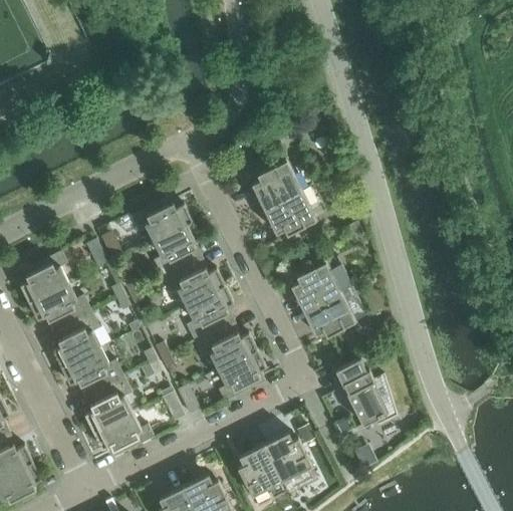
[(299,192),(285,164),(285,163),(258,176),(260,182),(252,186),(264,209),(299,192)]
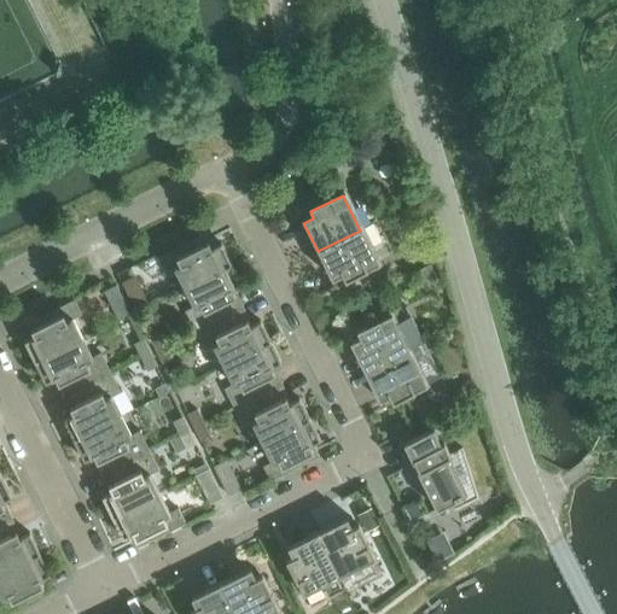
[(377,265),(360,231),(318,251),(332,280),(341,275),(344,282),(377,265)]
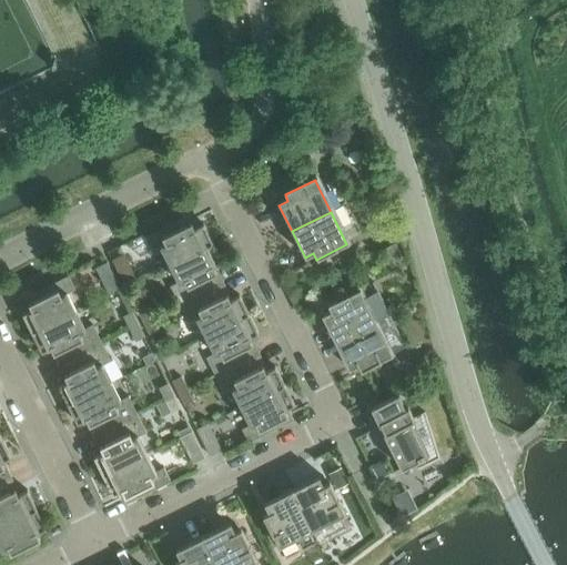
[(211,245),(202,226),(194,230),(188,219),(145,240),(152,252),(159,249),(168,266),(211,245)]
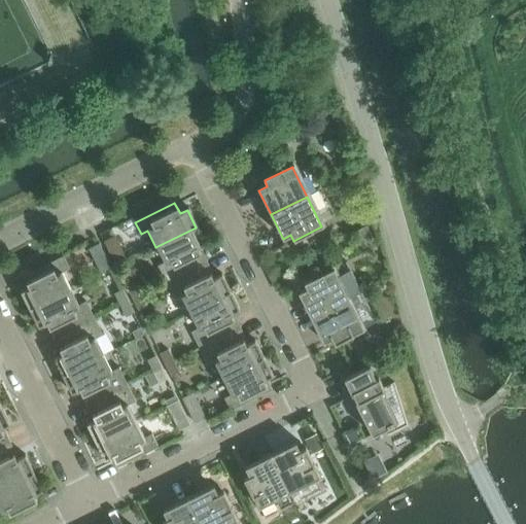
[(205,265),(198,248),(205,245),(196,228),(155,247),(165,265),(158,268),(166,284),(205,265)]
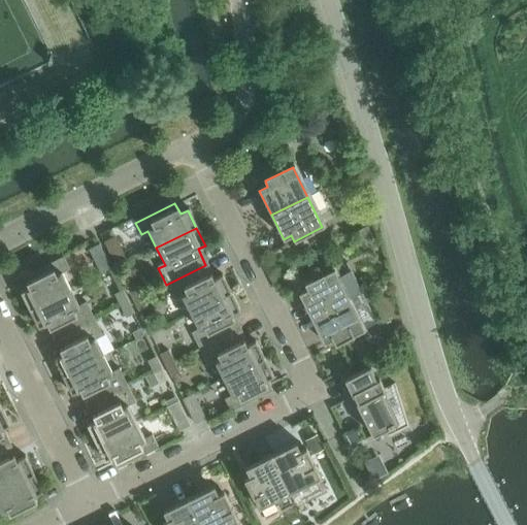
[(125,263),(112,239),(103,244),(116,268),(125,263)]
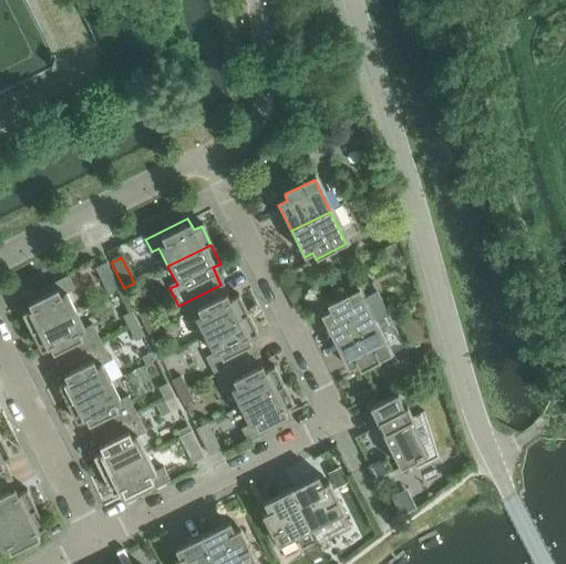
[(119,291),(105,266),(94,270),(107,296),(119,291)]
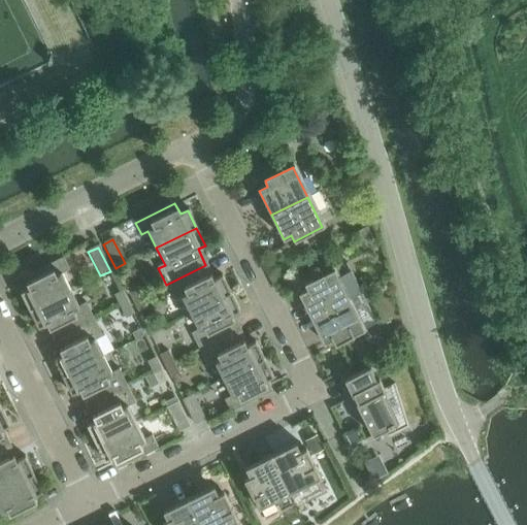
[(69,292),(61,275),(68,271),(62,259),(21,279),(27,291),(20,294),(28,312),(69,292)]
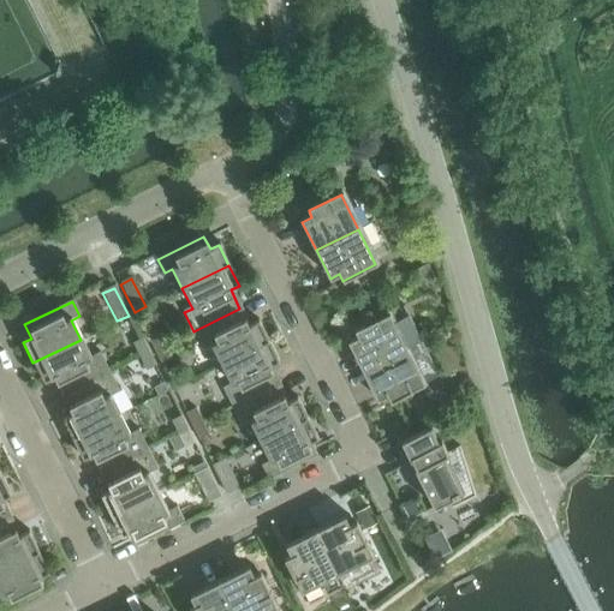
[(268,342),(257,322),(249,327),(239,309),(194,331),(203,351),(212,346),(221,366),(268,342)]
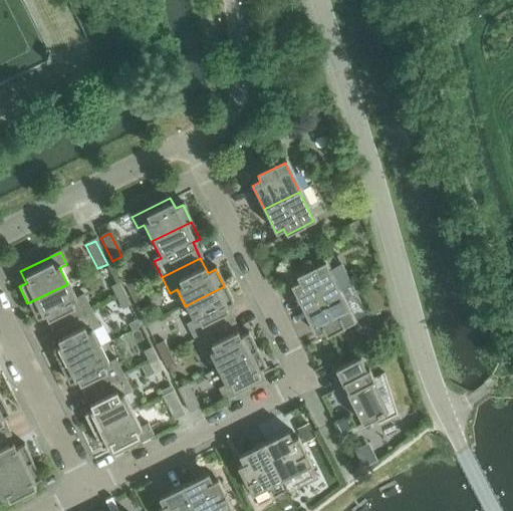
[(338,293),(323,263),(322,263),(297,275),(300,280),(291,285),(303,310),(338,293)]
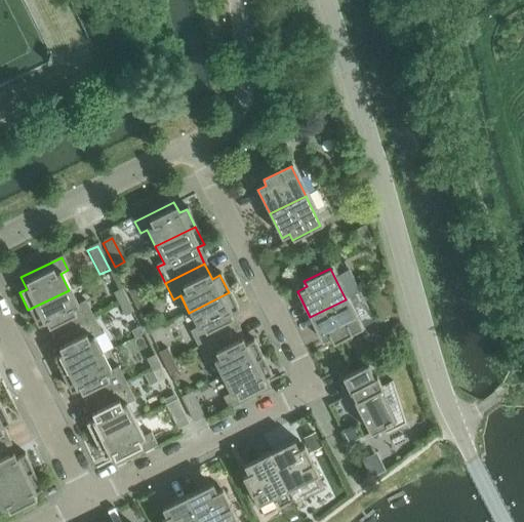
[(340,274),(364,325),(374,320),(351,269),(340,274)]
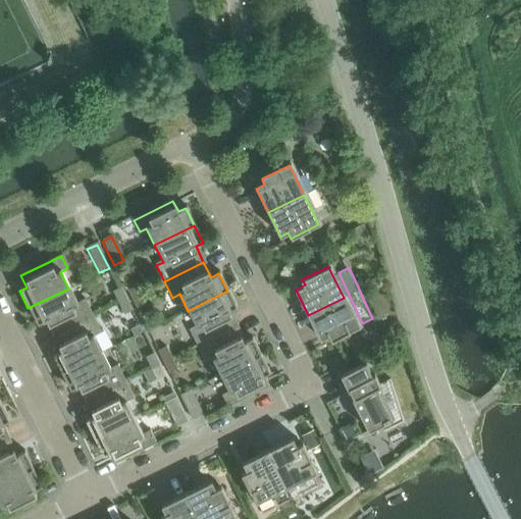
[(138,295),(132,283),(124,287),(131,298),(138,295)]
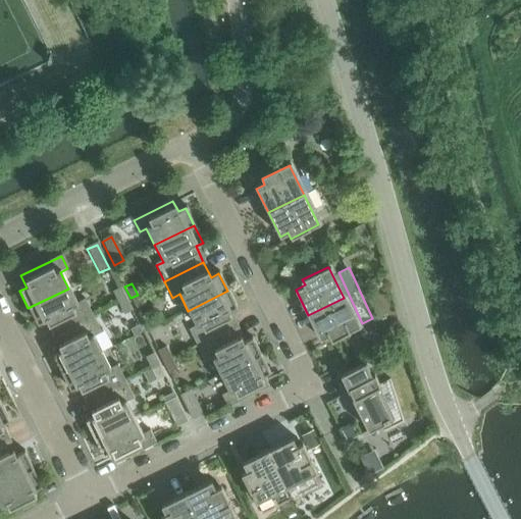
[(92,317),(84,301),(76,304),(68,289),(28,308),(37,326),(44,323),(51,338),(92,317)]
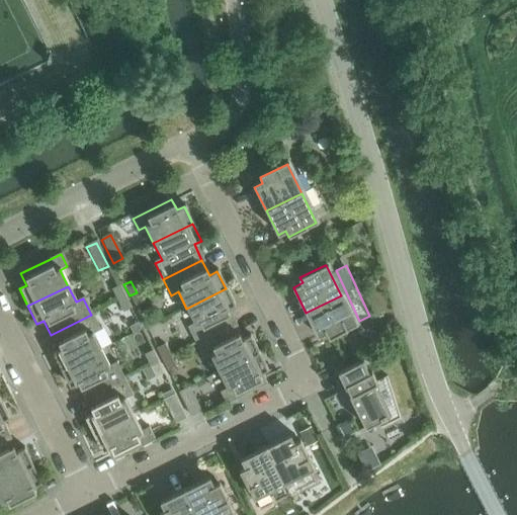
[(124,298),(118,287),(110,291),(116,303),(124,298)]
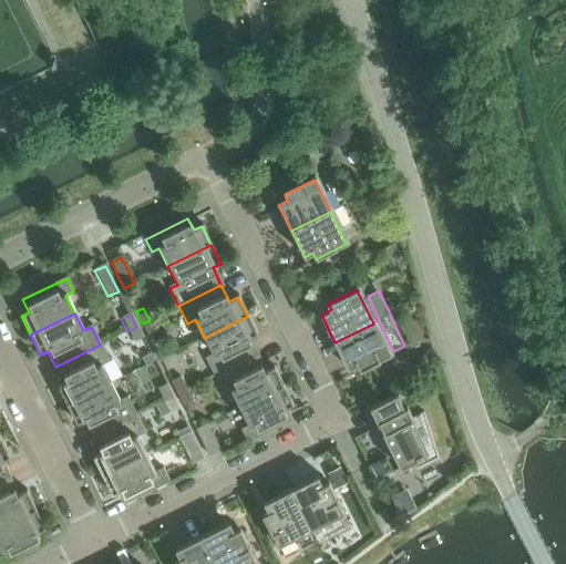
[(256,356),(247,339),(256,335),(247,316),(204,338),(213,357),(205,360),(215,378),(256,356)]
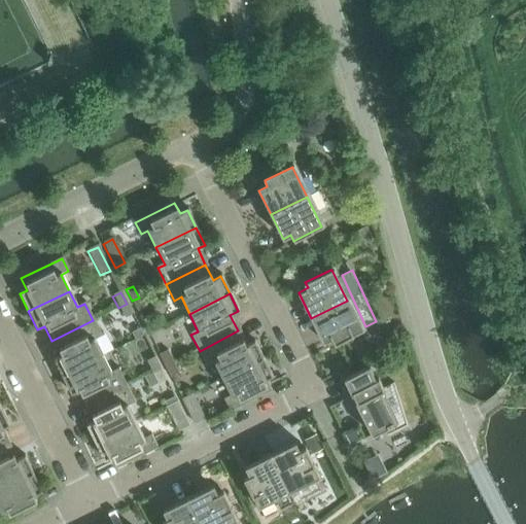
[(145,309),(139,298),(132,301),(137,313),(145,309)]
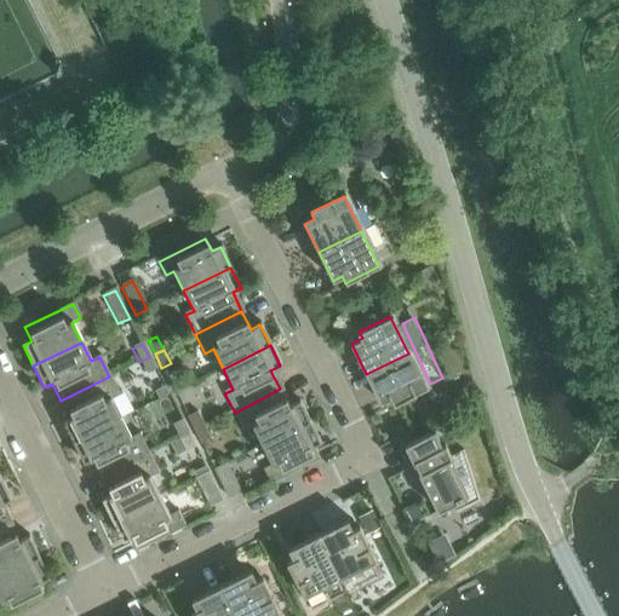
[(425,387),(408,353),(366,374),(380,403),(393,397),(395,403),(425,387)]
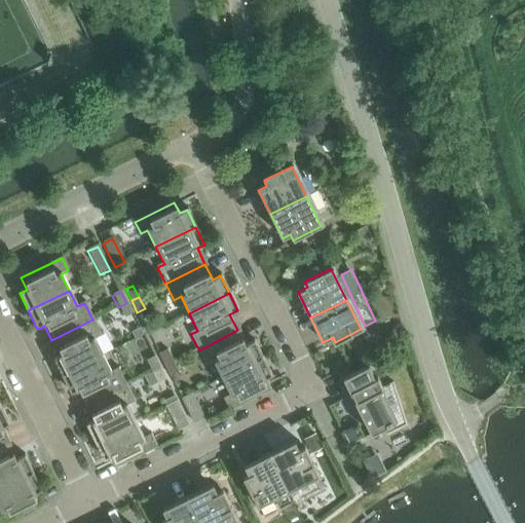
[(132,314),(126,303),(118,307),(124,319),(132,314)]
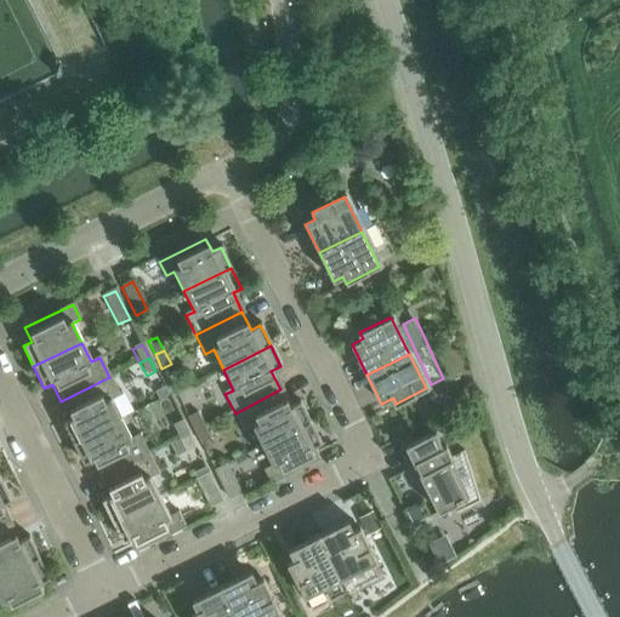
[(120,421),(112,403),(120,398),(109,377),(61,401),(70,420),(62,424),(73,445),(120,421)]
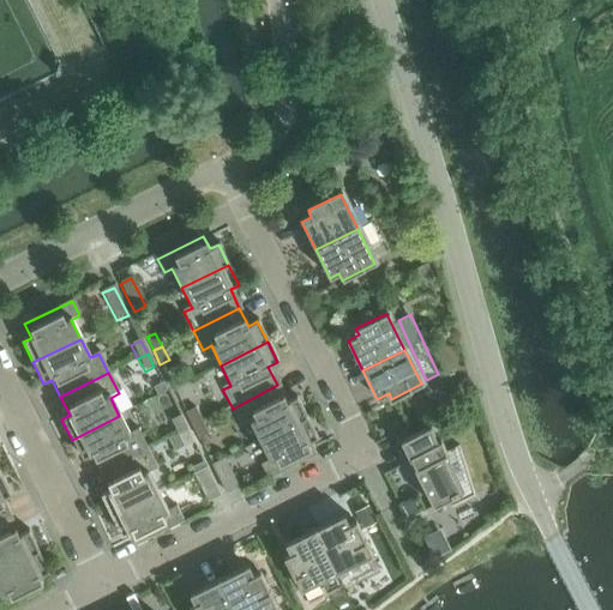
[(306,420),(296,398),(287,403),(277,385),(233,409),(241,427),(250,423),(259,442),(306,420)]
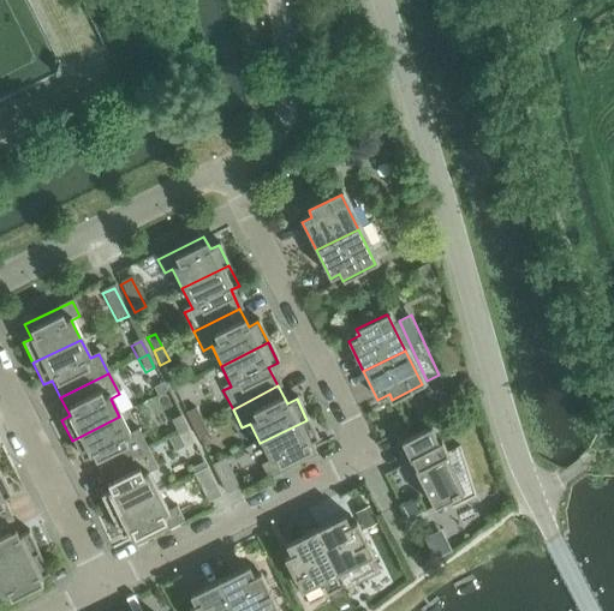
[(202,425),(195,411),(185,415),(194,430),(202,425)]
